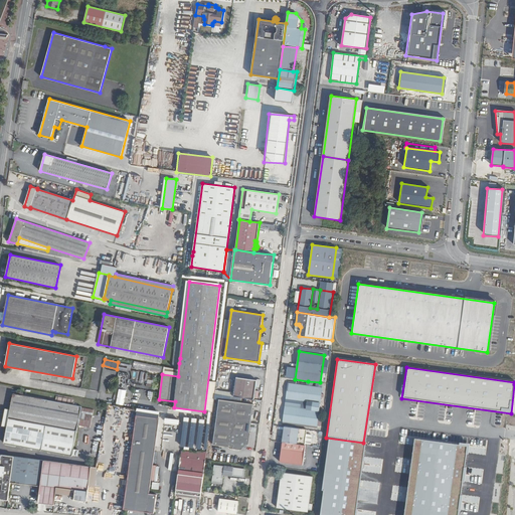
[(236,377),(233,396),(242,397),(253,399),(256,380),(236,377)]
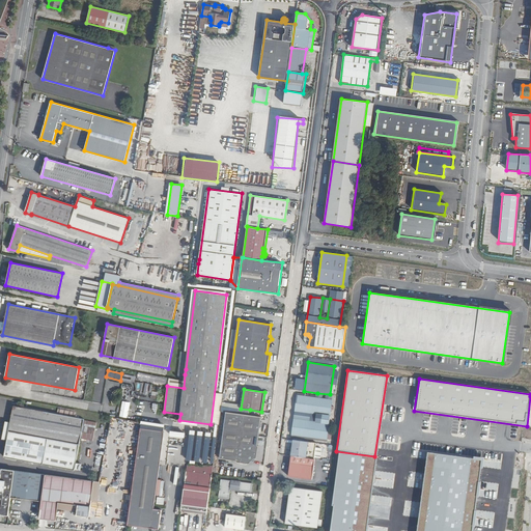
[(309,421),(296,419),(294,420),(292,435),(327,439),(328,431),(332,399),(298,395),(296,409),(297,411),(310,413),(316,414),(315,422),(309,421)]
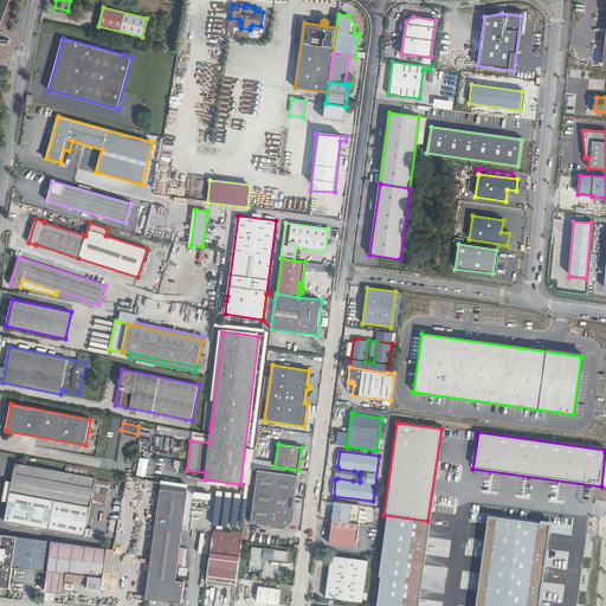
[(65,472),(15,463),(12,482),(8,502),(5,522),(85,537),(92,501),(94,501),(95,501),(102,502),(103,502),(107,503),(110,482),(96,479),(96,478),(86,476),(88,470),(66,466),(65,472)]
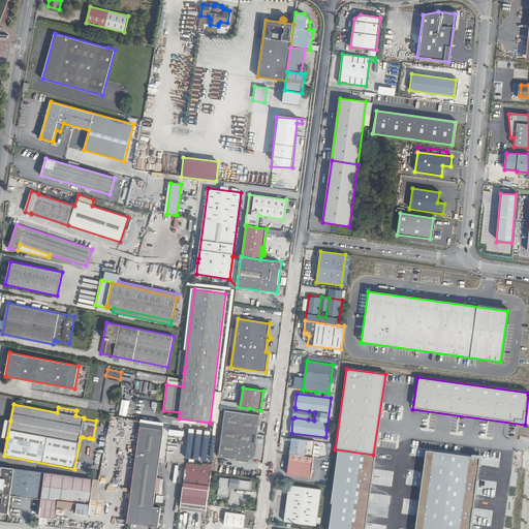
[(237,412),(225,410),(219,457),(249,461),(255,457),(260,414),(248,413),(249,408),(240,407),(238,407),(237,412)]
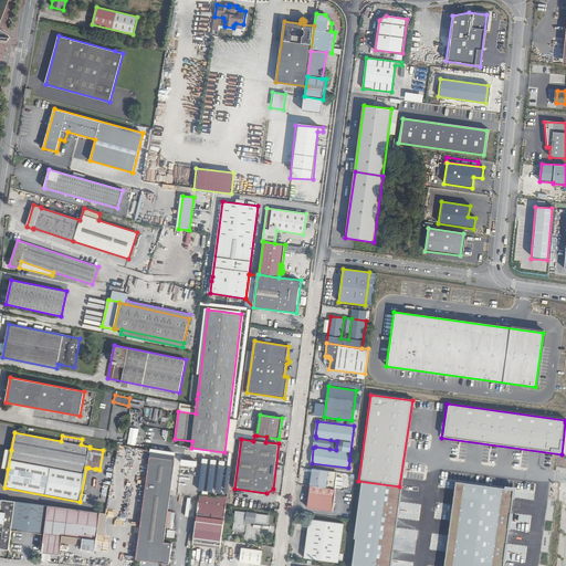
[(315,436),(313,448),(315,447),(329,449),(331,440),(316,438),(315,436)]
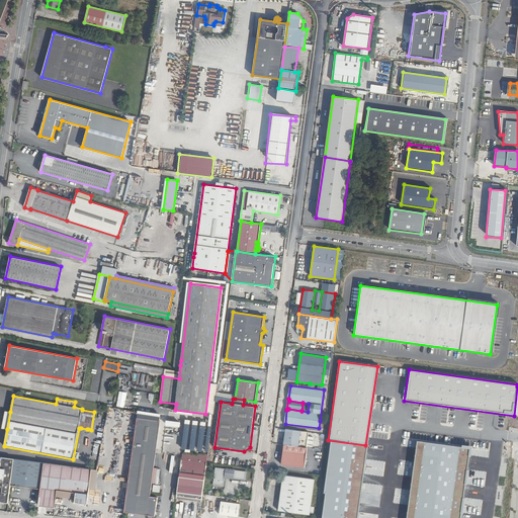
[(10,412),(5,411),(2,428),(7,429),(10,412)]
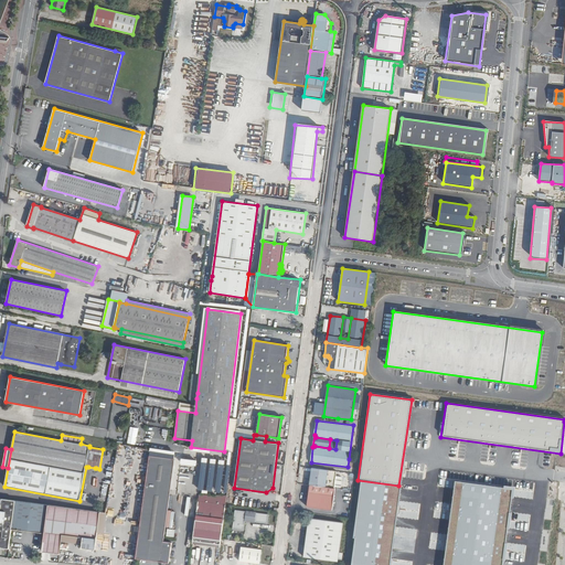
[(174,459),(176,454),(151,449),(150,456),(174,459)]
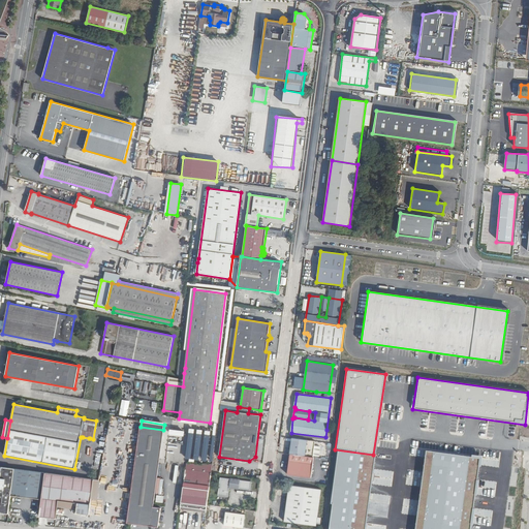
[(186,427),(184,460),(198,461),(212,462),(214,434),(214,425),(208,425),(207,428),(186,427)]
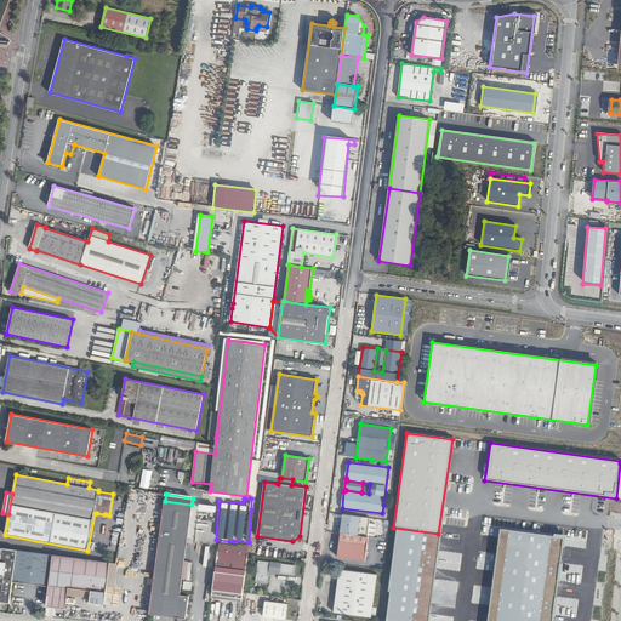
[(180,594),(192,505),(165,501),(149,614),(178,617),(178,613),(187,614),(189,596),(180,594)]
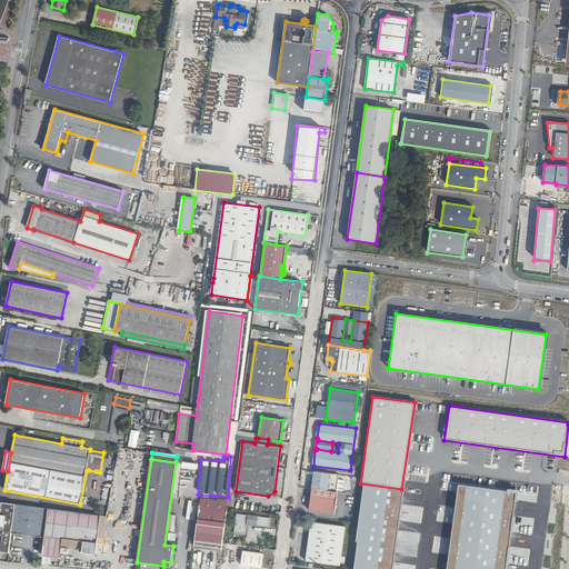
[(339,475),(315,471),(313,477),(312,477),(311,478),(311,481),(312,482),(312,489),(337,492),(339,475)]
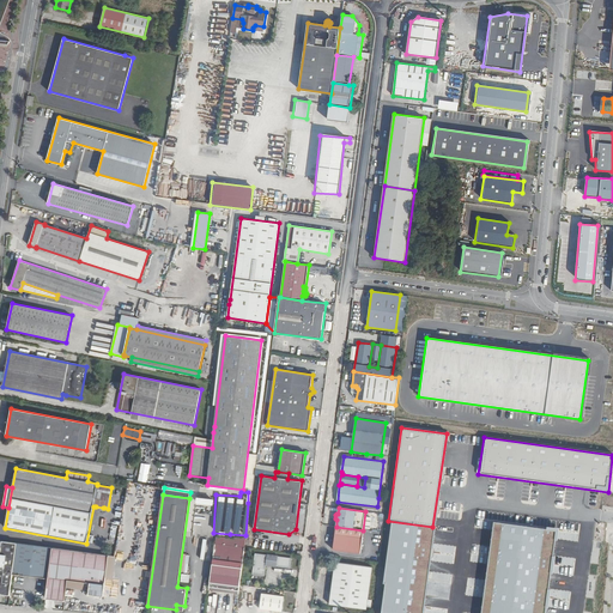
[(422,612),(432,527),(388,521),(376,612),(422,612)]
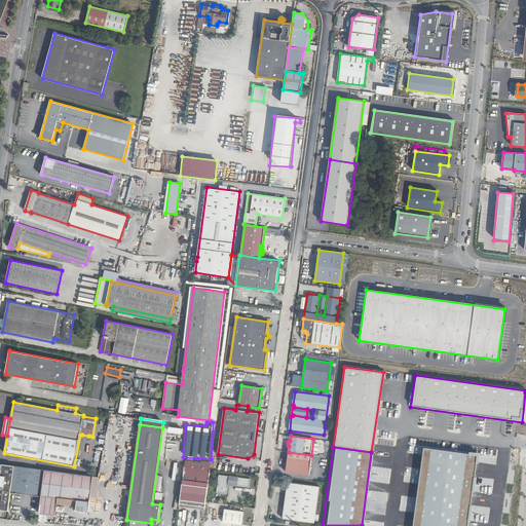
[(472,525),(482,455),(424,447),(415,525),(472,525)]
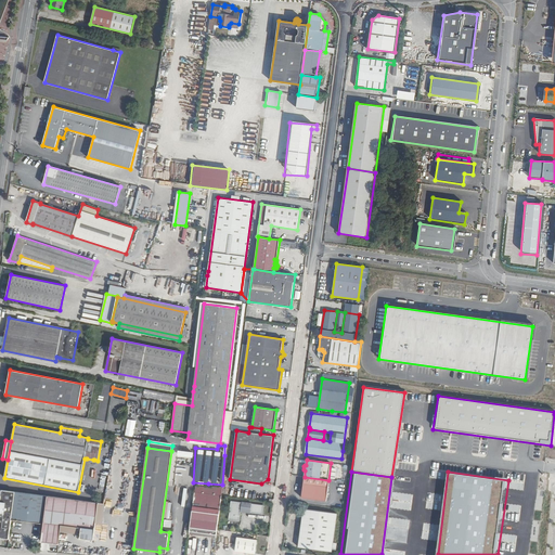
[(326,501),(330,480),(305,477),(301,498),(326,501)]
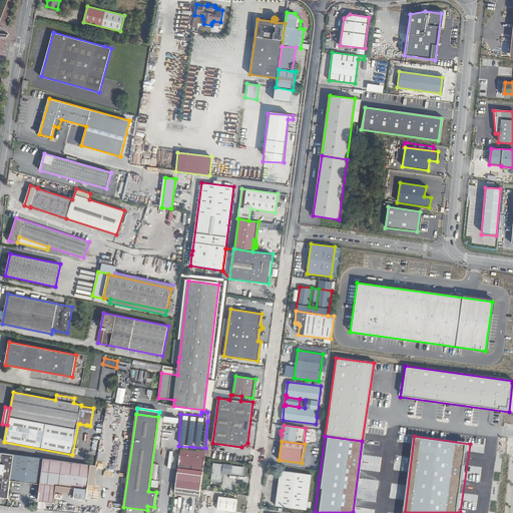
[(11,480),(11,473),(14,455),(2,453),(0,465),(0,496),(1,496),(1,497),(8,498),(11,480)]
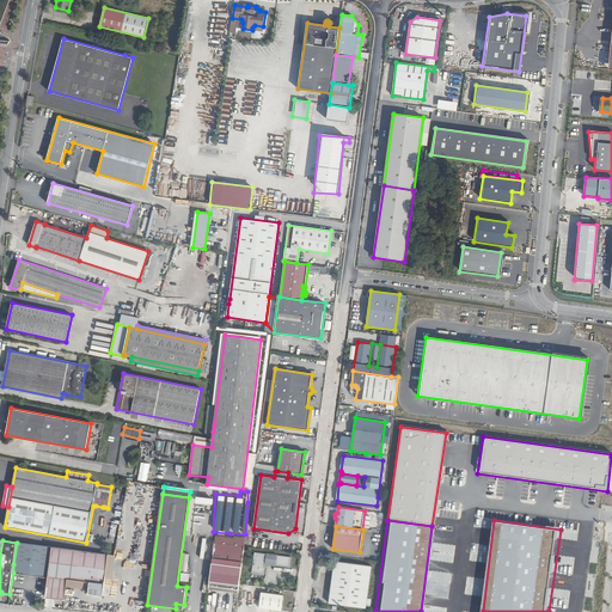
[(13,564),(13,573),(48,577),(53,546),(17,543),(13,564)]
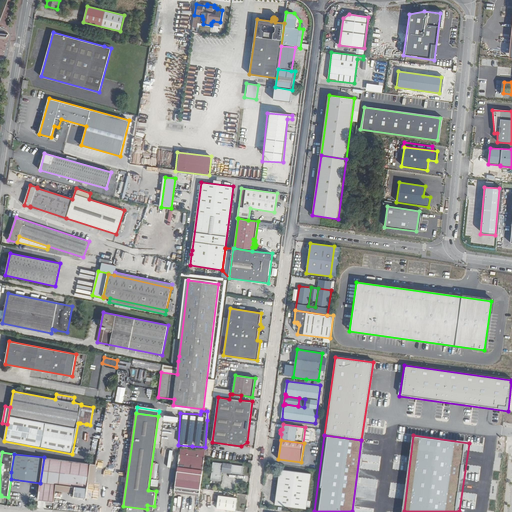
[(200,493),(205,457),(180,454),(175,490),(182,491),(181,492),(183,493),(185,494),(186,493),(189,493),(188,494),(191,495),(193,494),(193,492),(200,493)]
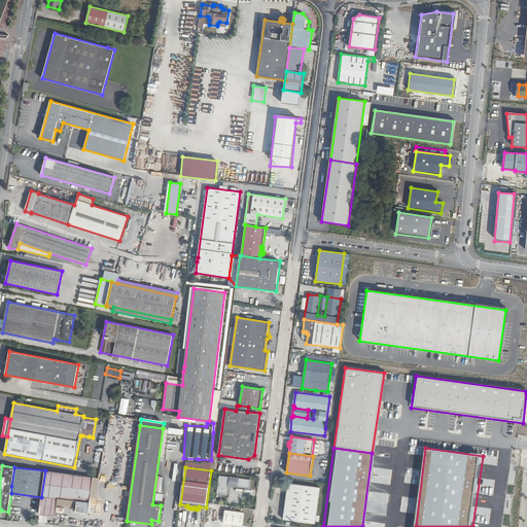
[(45,470),(41,497),(39,515),(56,517),(58,505),(59,498),(78,501),(76,511),(89,513),(91,497),(94,478),(45,470)]
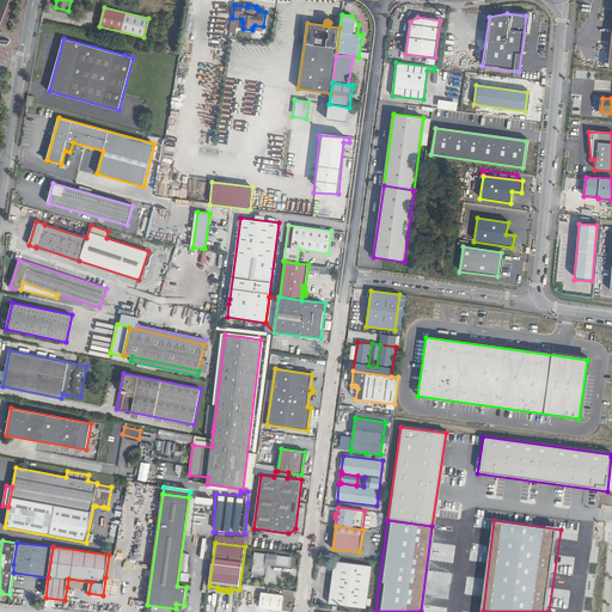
[(289,567),(291,557),(255,552),(252,573),(263,574),(265,563),(289,567)]
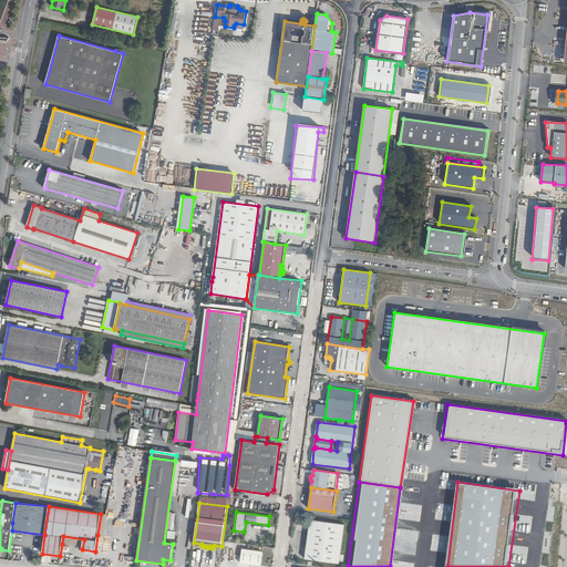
[(101,514),(98,535),(105,535),(107,515),(101,514)]
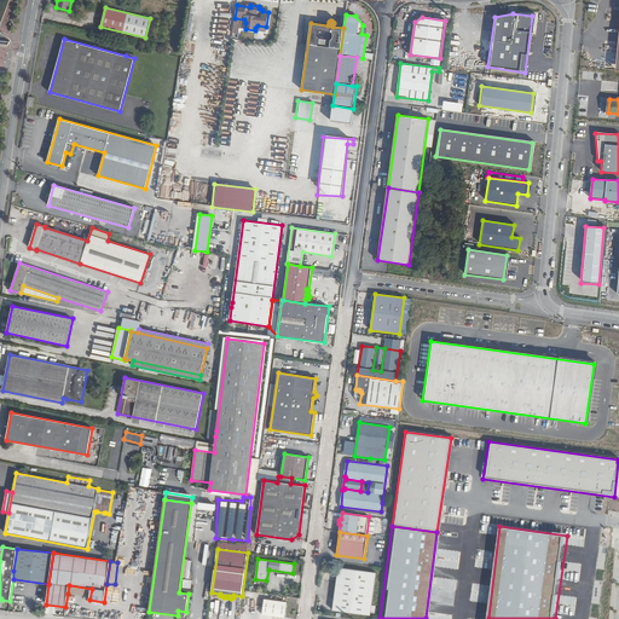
[(376,572),(339,567),(333,611),(370,615),(376,572)]
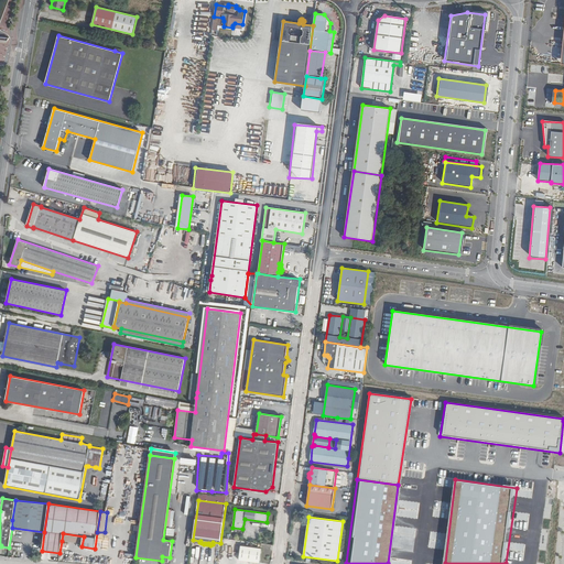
[(63,533),(62,541),(78,543),(79,537),(63,533)]
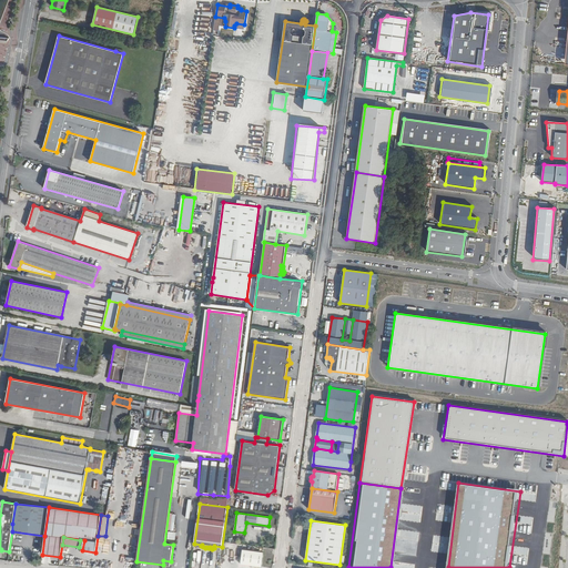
[(263,553),(242,549),(240,564),(262,567),(263,553)]
